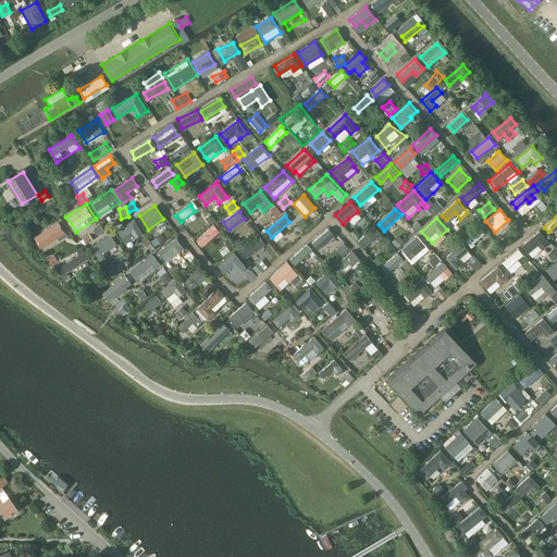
[(59,220),(33,235),(39,247),(65,232),(59,220)]
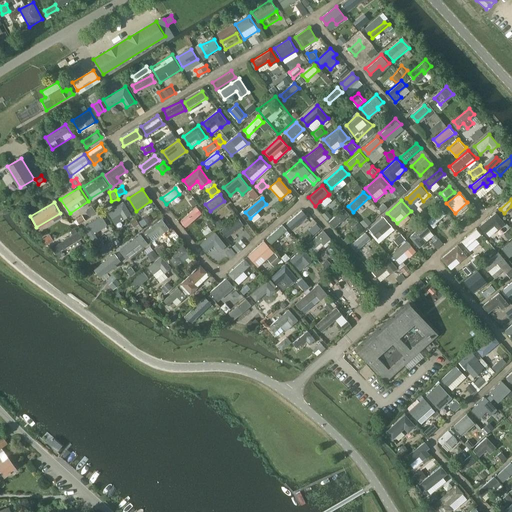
[(123,202),(107,211),(115,224),(131,214),(123,202)]
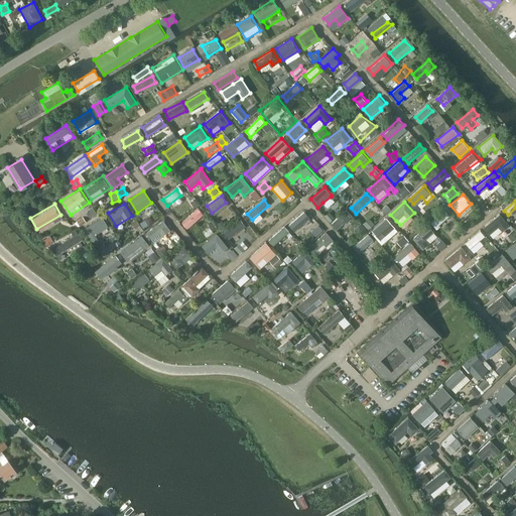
[(187,230),(205,216),(198,208),(180,223),(187,230)]
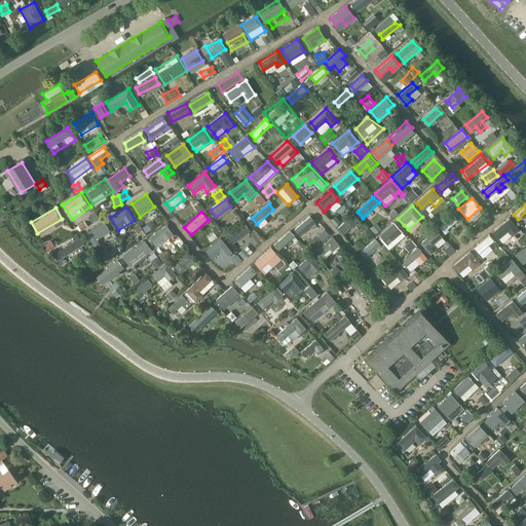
[(300,235),(316,220),(310,214),(294,228),(300,235)]
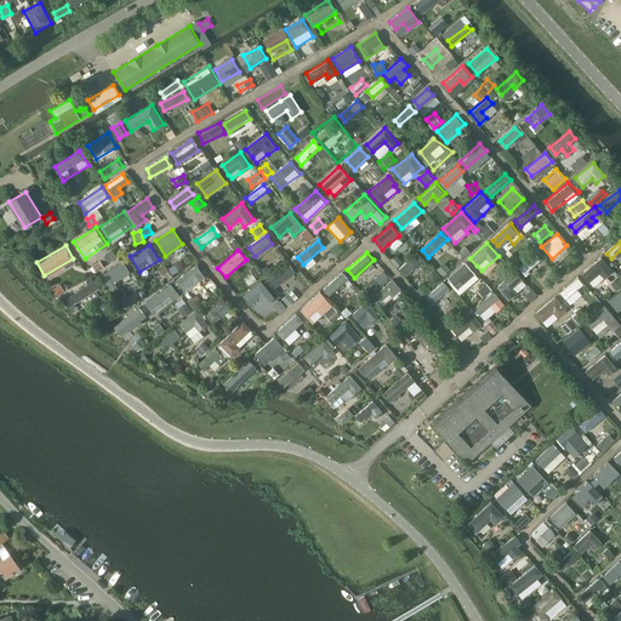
[(400,268),(408,275),(425,261),(419,254),(400,268)]
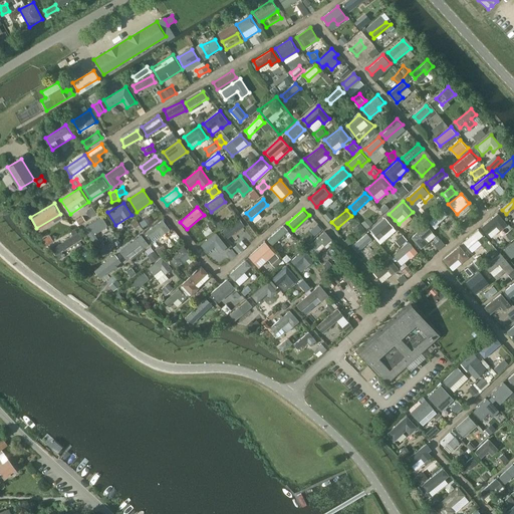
[(444,210),(432,222),(436,226),(449,214),(444,210)]
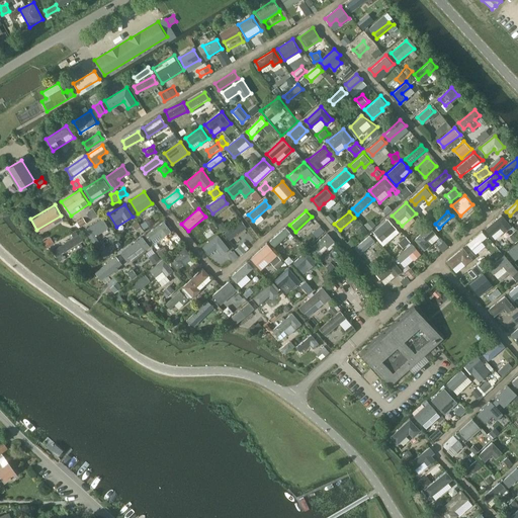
[(502,214),(486,228),(492,235),(495,239),(510,226),(502,214)]
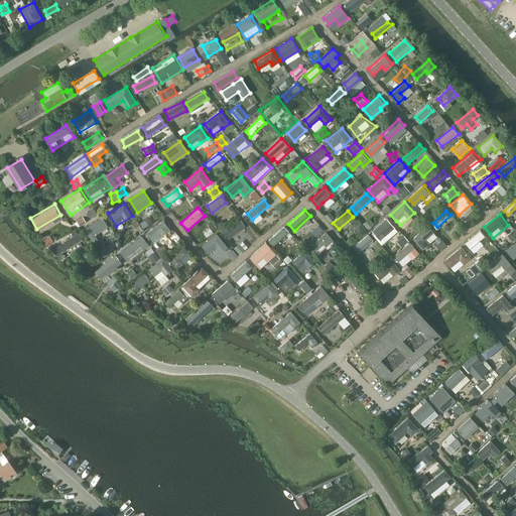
[(387,216),(372,229),(380,238),(395,226),(387,216)]
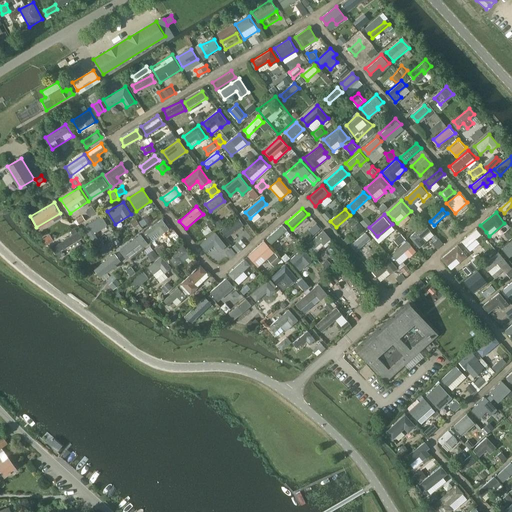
[(101,215),(83,227),(89,236),(94,233),(107,225),(101,215)]
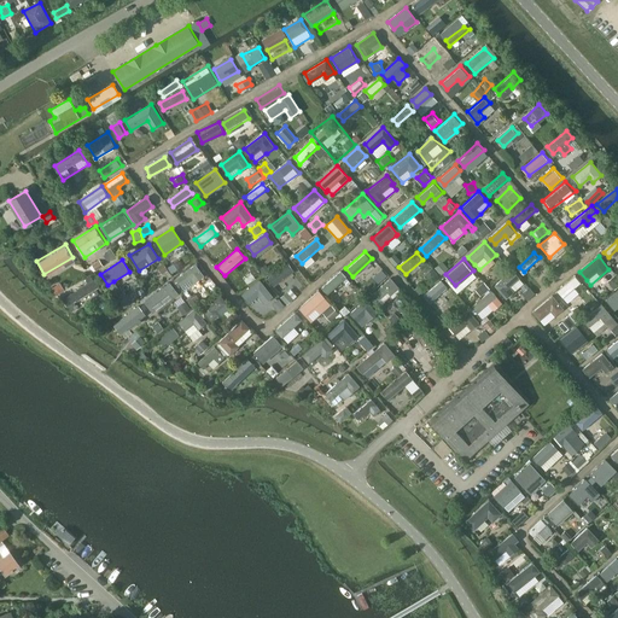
[(443,260),(435,266),(441,273),(448,267),(443,260)]
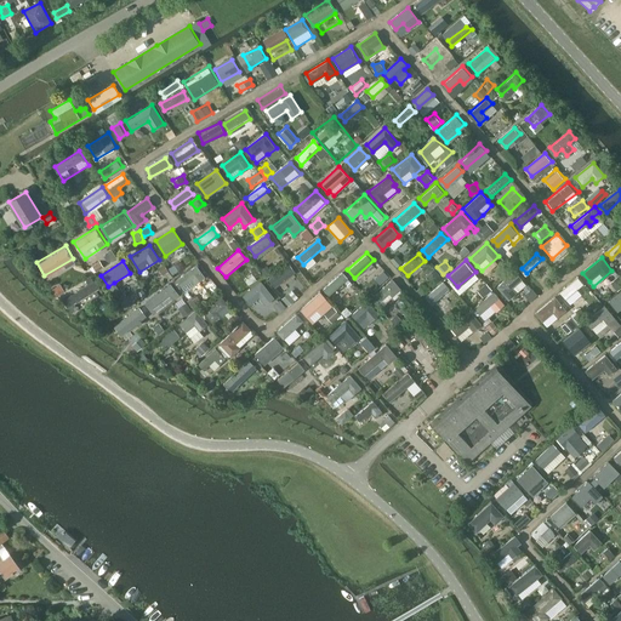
[(560,275),(570,268),(565,262),(556,269),(560,275)]
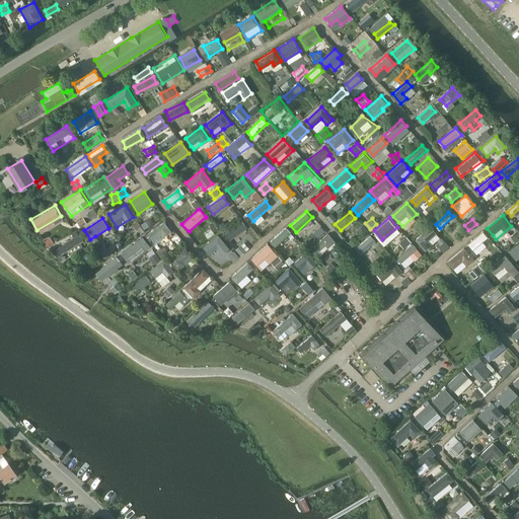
[(241,221),(225,233),(233,241),(248,230),(241,221)]
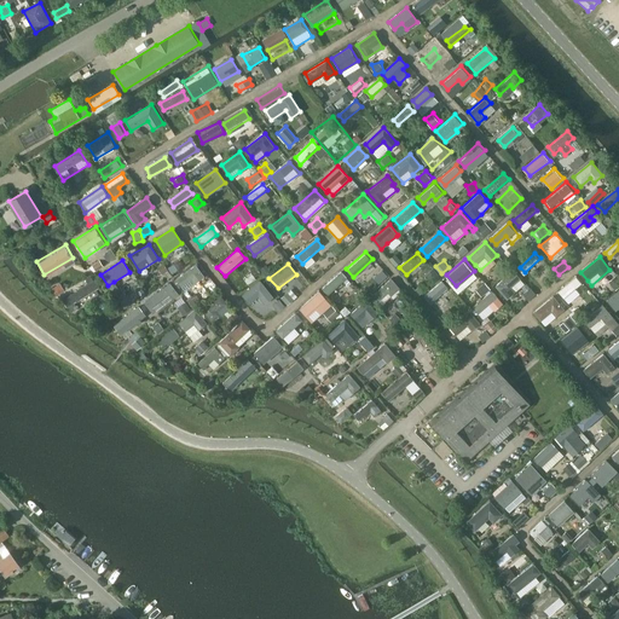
[(195,265),(175,279),(180,287),(181,285),(185,290),(204,276),(195,265)]
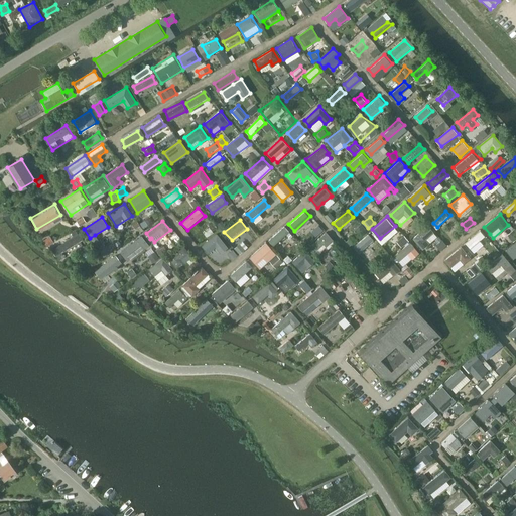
[(420,231),(412,238),(422,249),(436,236),(433,233),(433,232),(428,227),(427,225),(420,231)]
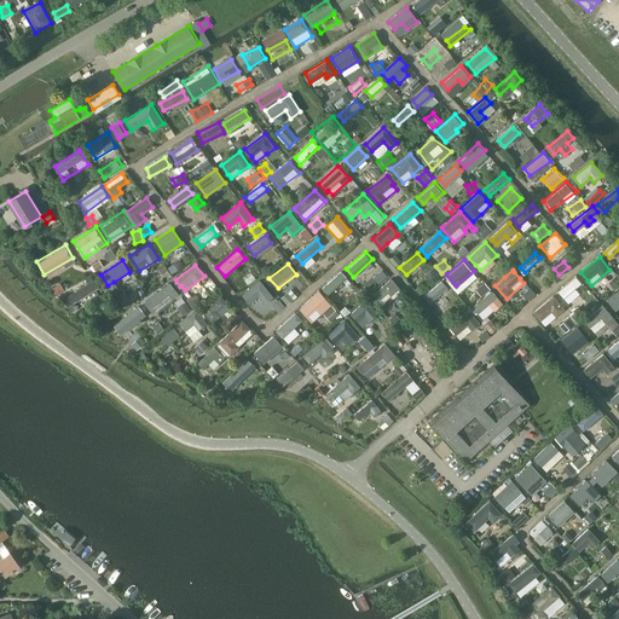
[(340,272),(322,289),(329,296),(348,279),(340,272)]
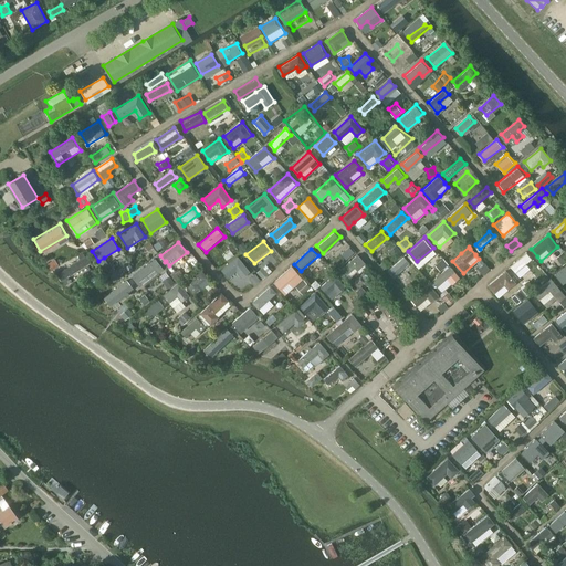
[(344,275),(355,265),(357,269),(366,261),(358,253),(338,271),(344,275)]
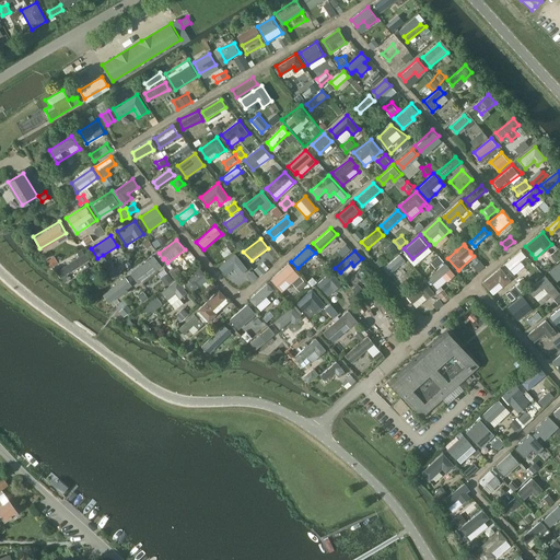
[(505,265),(511,271),(527,257),(522,251),(505,265)]
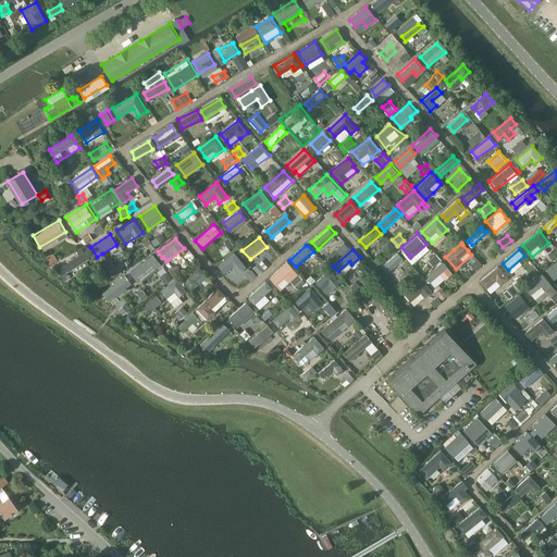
[(234,251),(218,265),(224,273),(232,267),(237,273),(246,267),(234,251)]
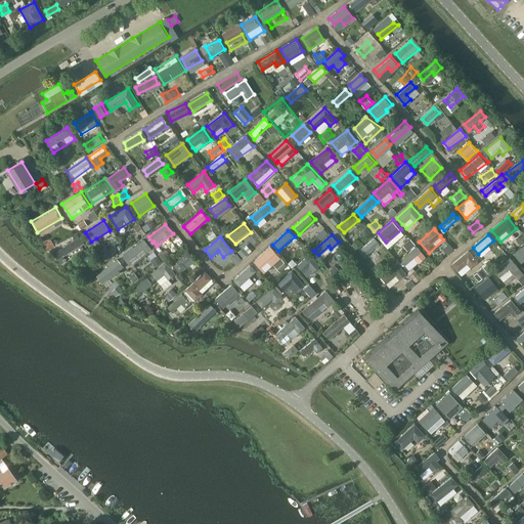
[(55,253),(59,259),(84,245),(80,237),(55,253)]
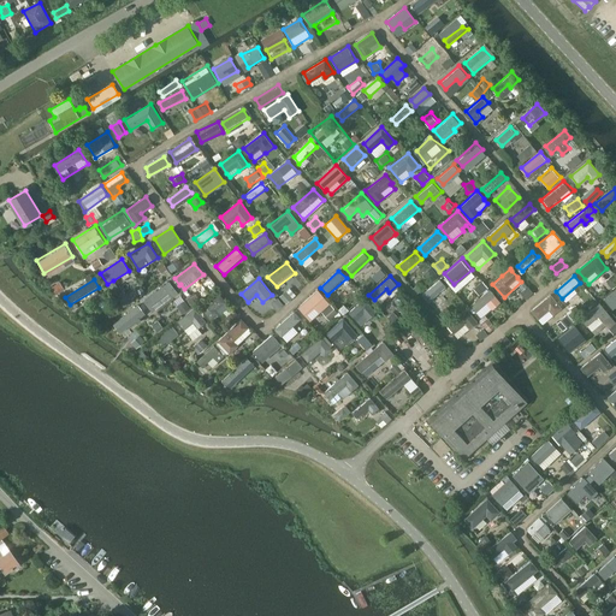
[(142,300),(152,312),(178,291),(169,279),(142,300)]
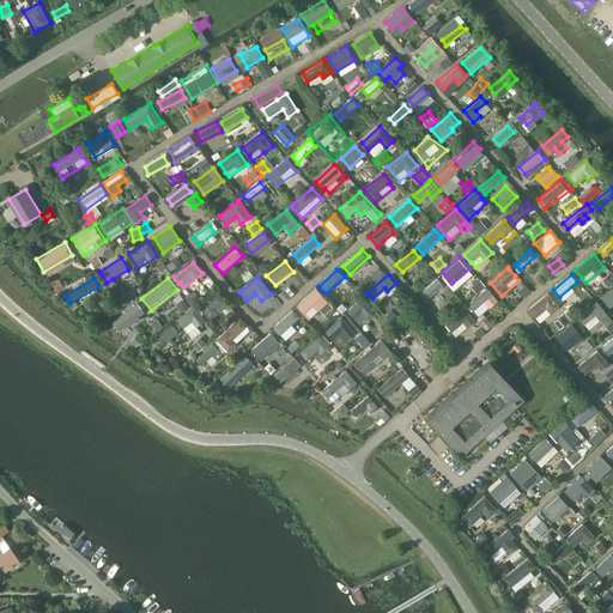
[(425,302),(444,285),(438,279),(419,295),(425,302)]
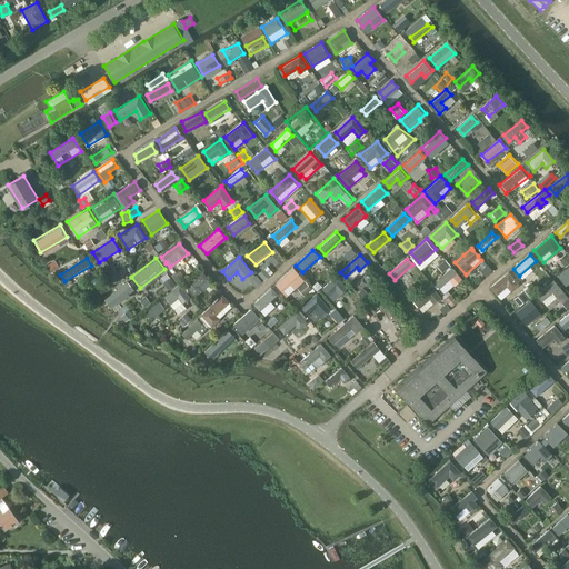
[(446,259),(438,265),(442,270),(450,265),(446,259)]
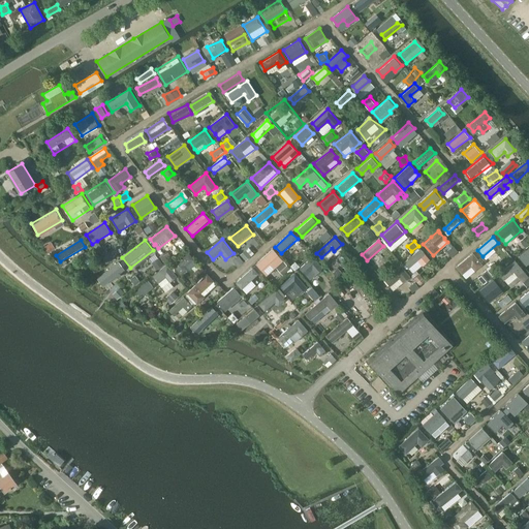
[(48,251),(54,246),(51,242),(44,246),(48,251)]
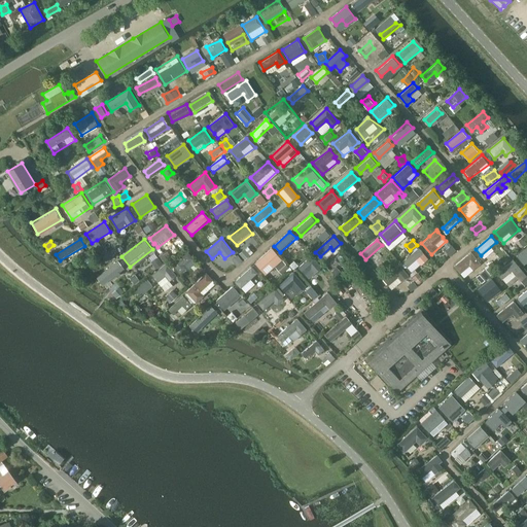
[(450,254),(456,250),(452,244),(445,248),(450,254)]
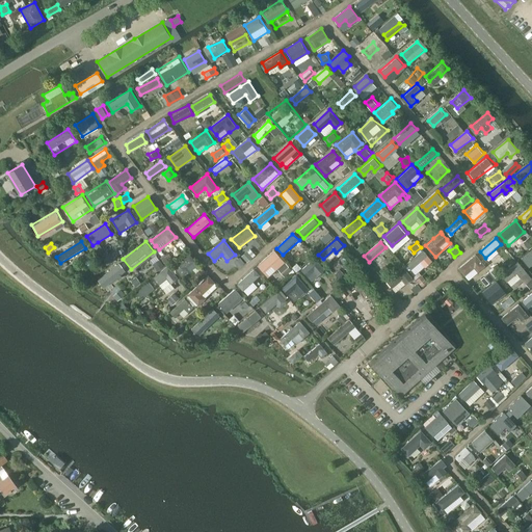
[(249,247),(242,255),(246,260),(255,253),(249,247)]
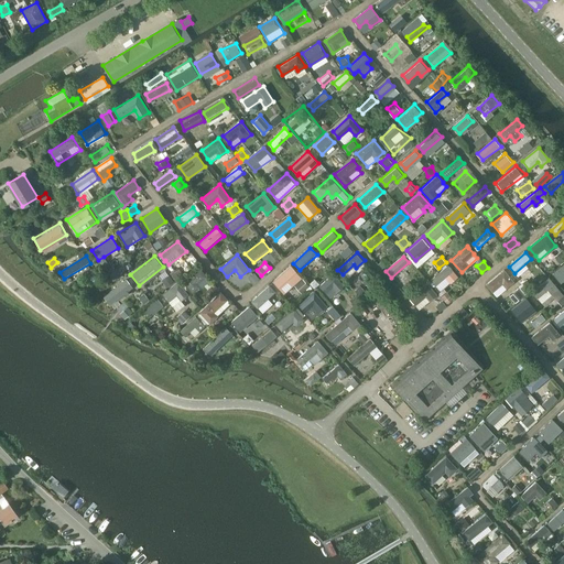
[(563,263),(552,273),(560,283),(563,279),(563,263)]
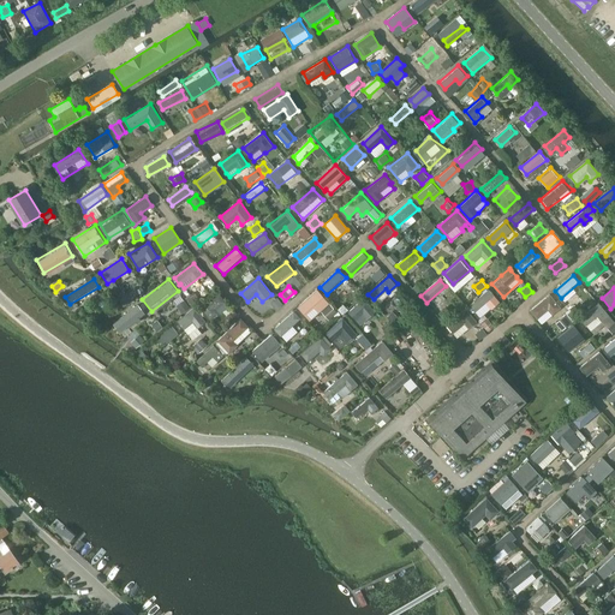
[(317,290),(298,306),(305,314),(315,304),(321,309),(328,300),(317,290)]
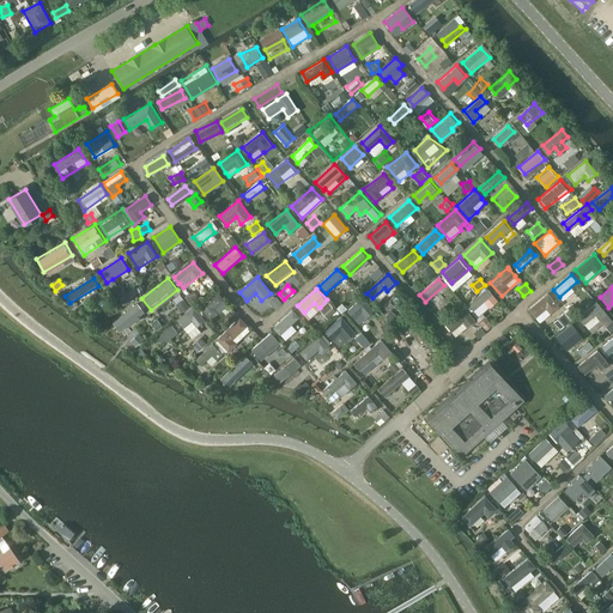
[(189,303),(199,299),(194,290),(184,295),(189,303)]
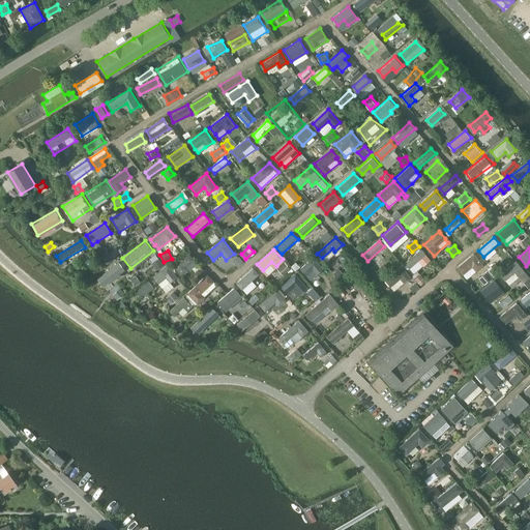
[(110,253),(104,256),(108,262),(113,259),(110,253)]
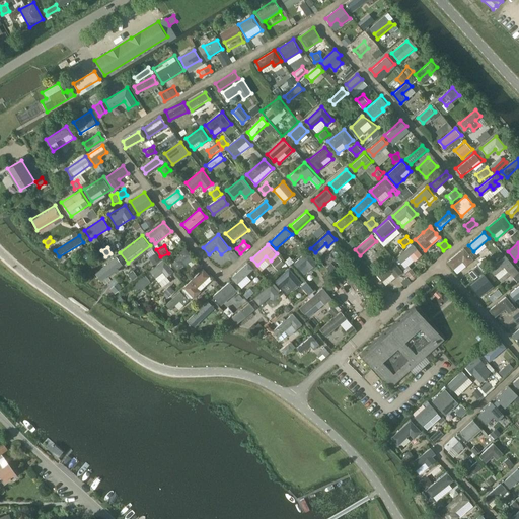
[(184,247),(169,258),(177,270),(184,264),(182,261),(190,254),(184,247)]
